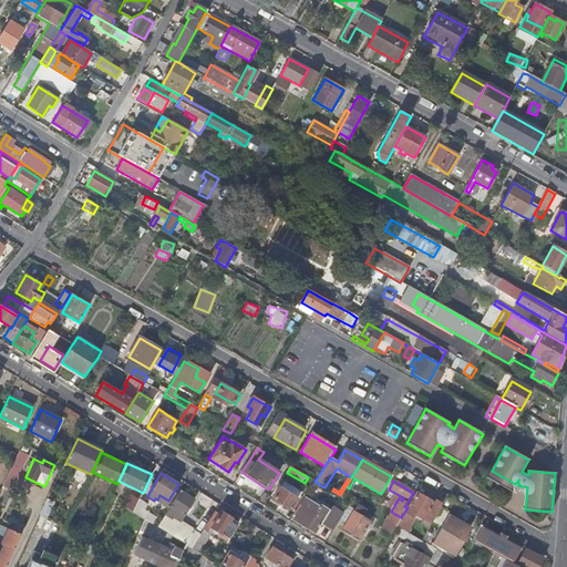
[(280,488),(274,500),(291,511),(298,500),(280,488)]
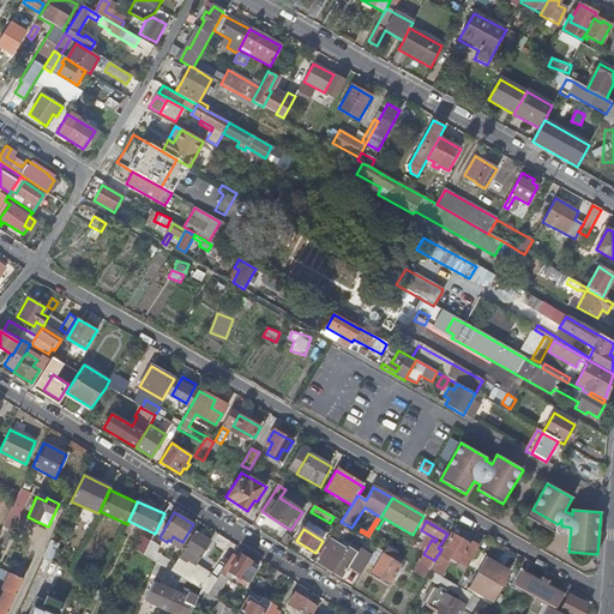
[(155,560),(163,546),(140,533),(132,548),(155,560)]
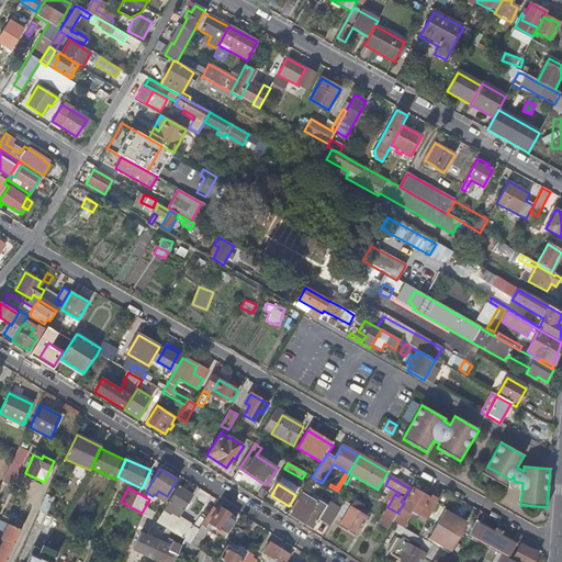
[(165,509),(157,521),(182,537),(190,525),(179,518),(192,496),(178,487),(168,503),(165,509)]
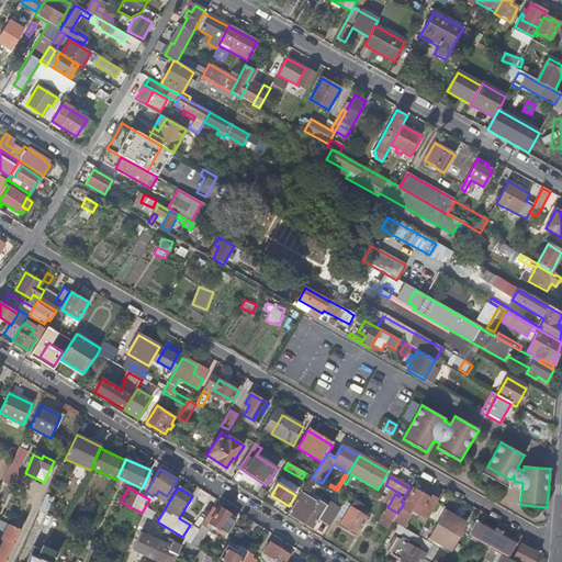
[(413,489),(406,499),(415,504),(413,507),(417,509),(419,507),(424,509),(430,499),(413,489)]
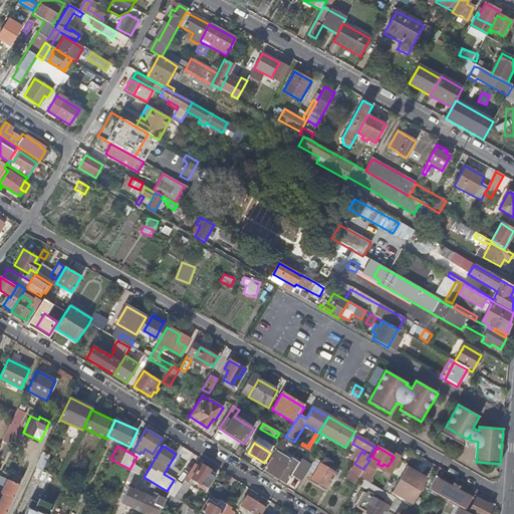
[(37,464),(42,468),(50,455),(44,452),(37,464)]
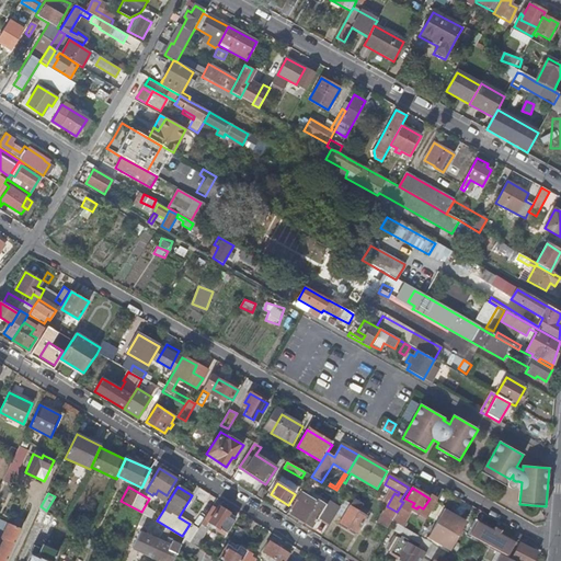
[(384,504),(387,506),(392,496),(389,494),(384,504)]
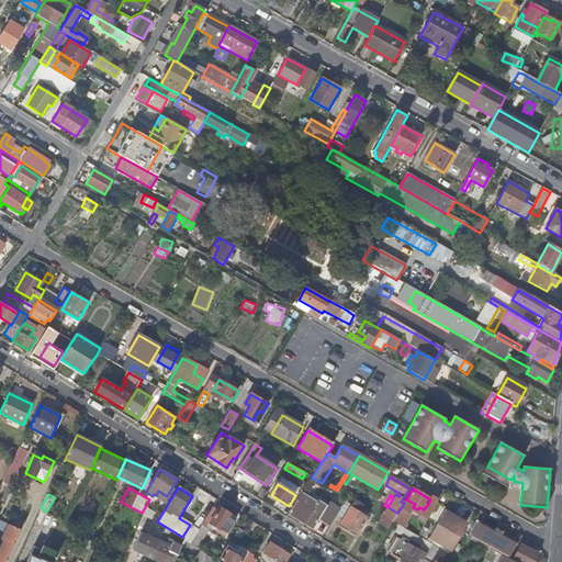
[(351,506),(345,502),(337,515),(344,519),(340,525),(357,535),(367,518),(357,513),(358,509),(355,507),(353,510),(350,508),(351,506)]
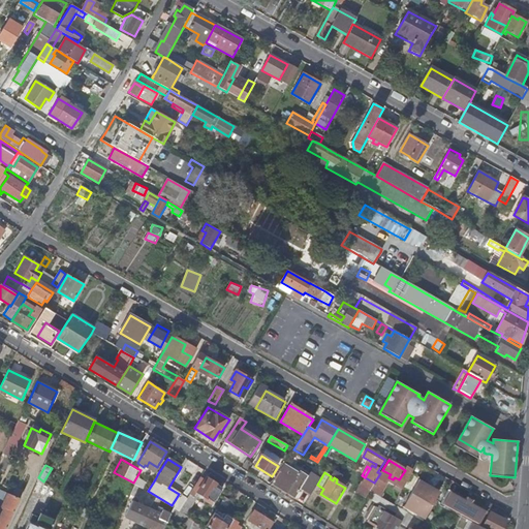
[(297,496),(308,478),(300,473),(294,481),(281,474),(274,486),(287,494),(289,491),(297,496)]
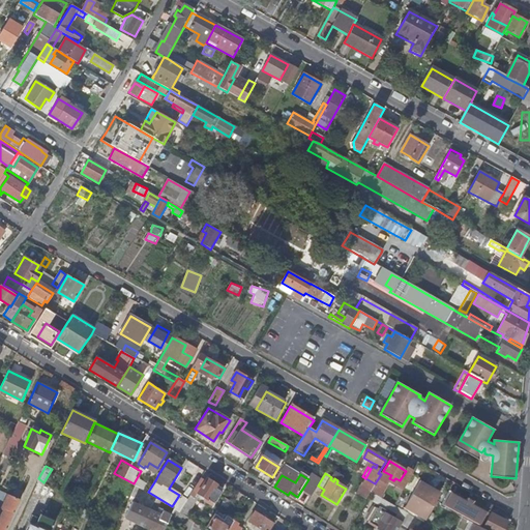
[(374,495),(376,497),(386,477),(381,474),(375,483),(370,493),(374,495)]
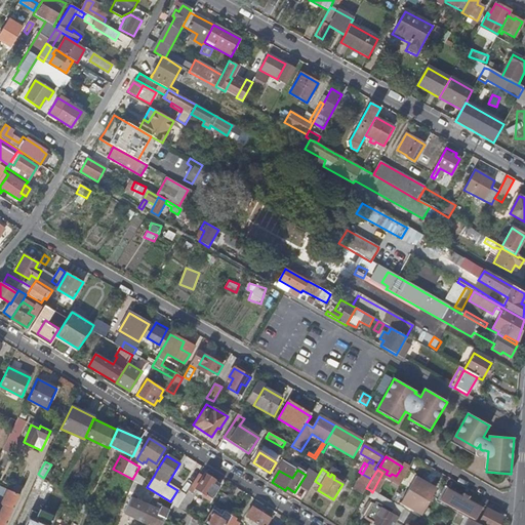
[(178,507),(186,511),(198,490),(204,494),(211,499),(212,499),(219,487),(212,483),(214,480),(204,474),(203,476),(199,473),(190,487),(186,494),(182,500),(178,507)]
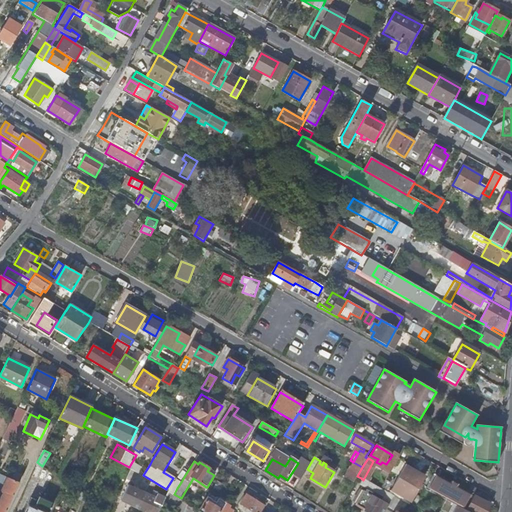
[(131,469),(143,474),(146,466),(134,462),(131,469)]
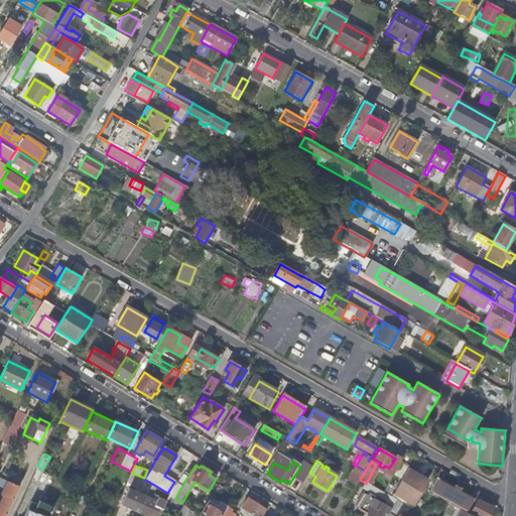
[(360,480),(365,471),(356,466),(351,475),(360,480)]
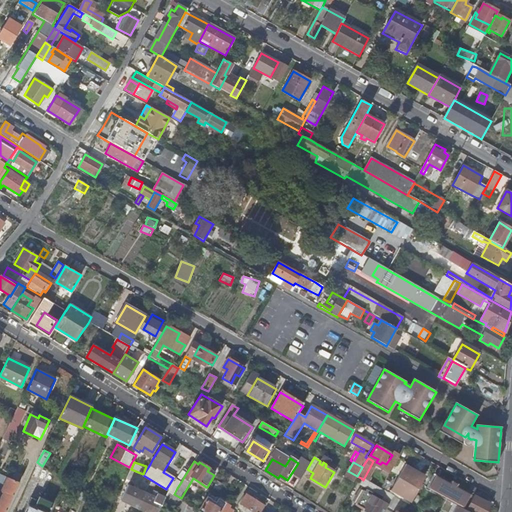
[(396,482),(401,484),(402,482),(403,480),(411,484),(403,499),(411,503),(424,479),(403,468),(396,482)]
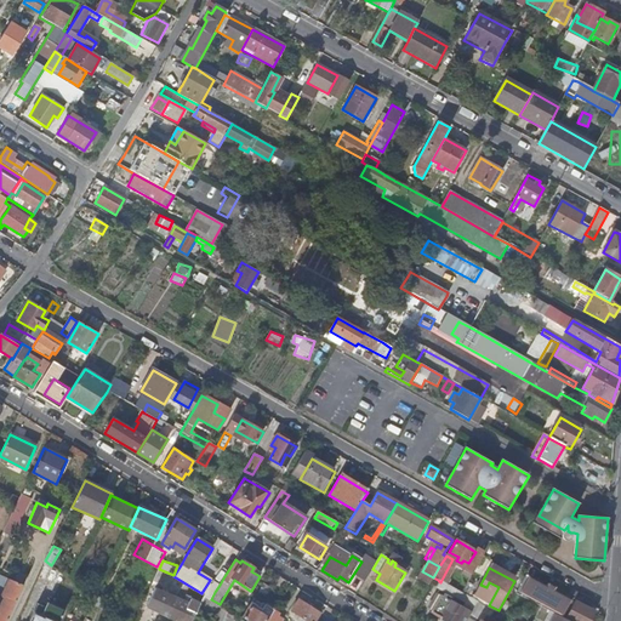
[(216,571),(210,580),(220,585),(224,576),(216,571)]
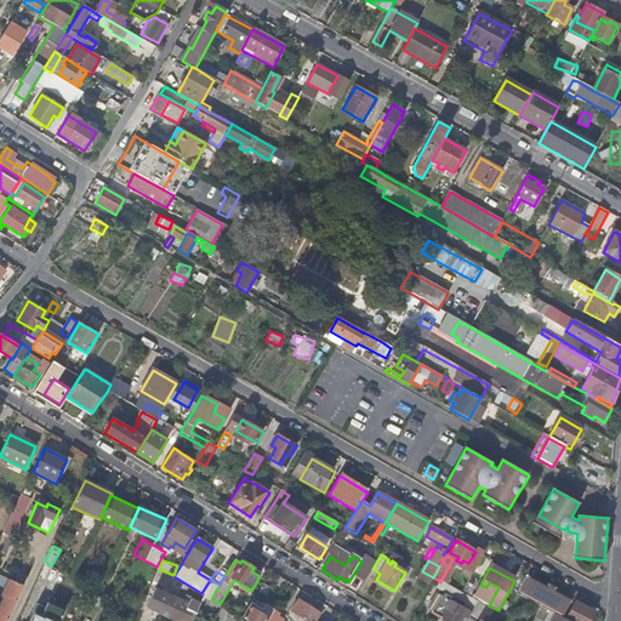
[(0,620),(5,620),(23,585),(0,574),(0,587),(4,591),(1,594),(4,599),(0,607),(0,620)]
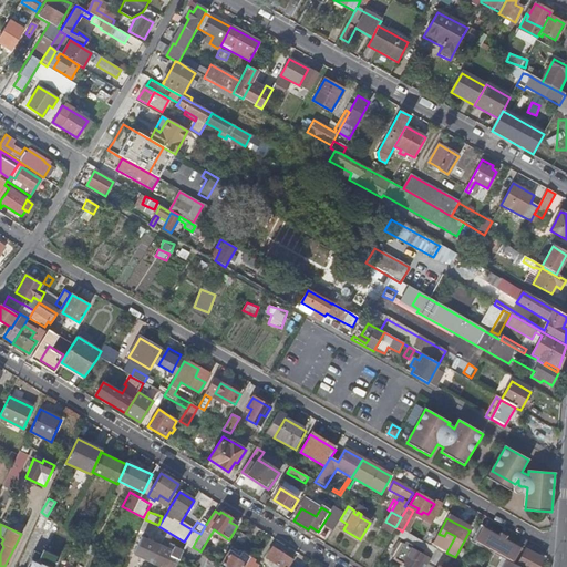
[(148,542),(161,547),(166,534),(157,528),(155,526),(148,542)]
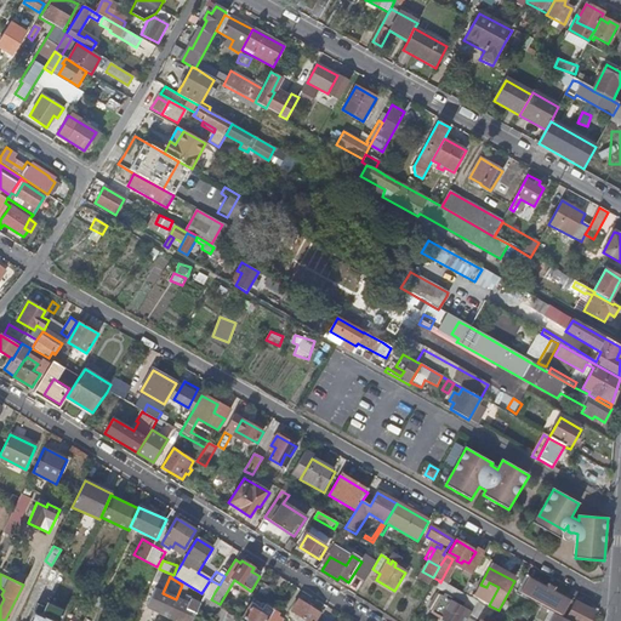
[(563,615),(571,600),(529,577),(520,592),(563,615)]
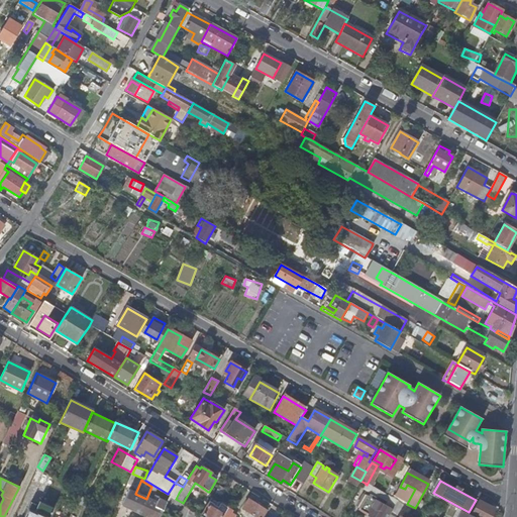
[(398,502),(384,494),(367,485),(365,483),(362,487),(395,506),(398,502)]
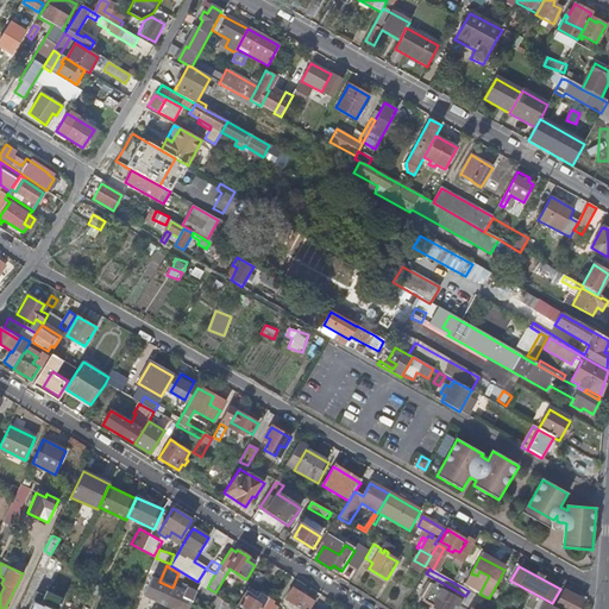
[(477,576),(473,575),(471,573),(464,585),(479,594),(489,576),(479,571),(478,573),(477,576)]
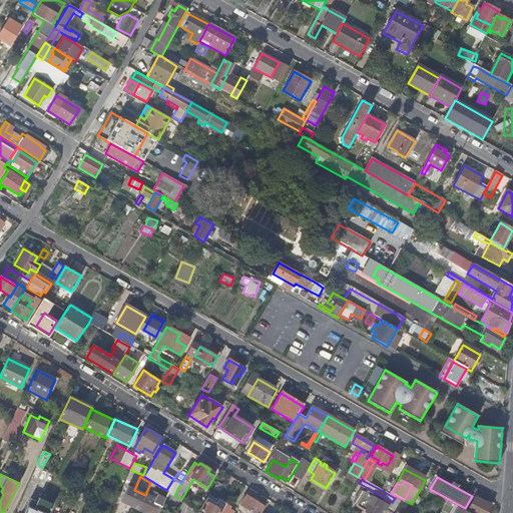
[(121,502),(138,509),(145,495),(134,490),(128,487),(121,502)]
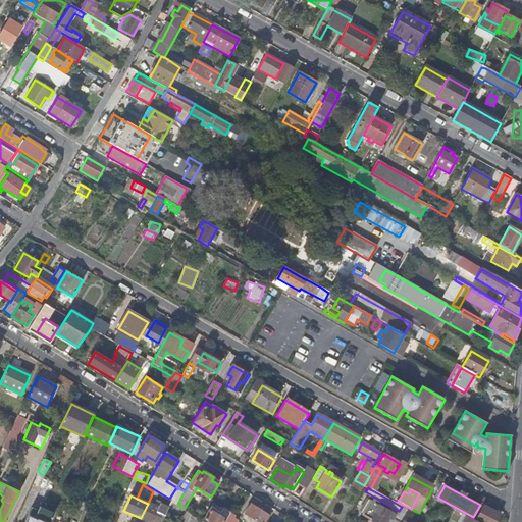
[(392,521),(395,518),(396,516),(372,503),(373,501),(369,498),(367,502),(370,503),(363,515),(374,521),(392,521)]
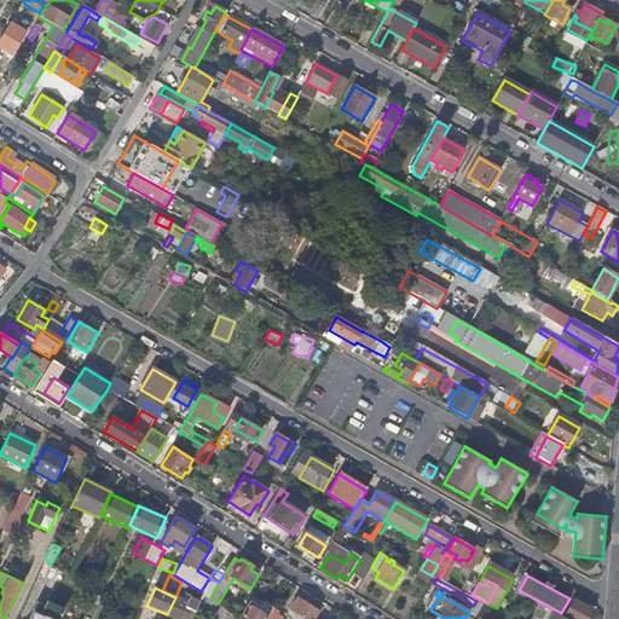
[(195,609),(212,618),(224,618),(229,611),(229,609),(218,603),(219,602),(210,597),(203,593),(202,595),(197,607),(195,609)]
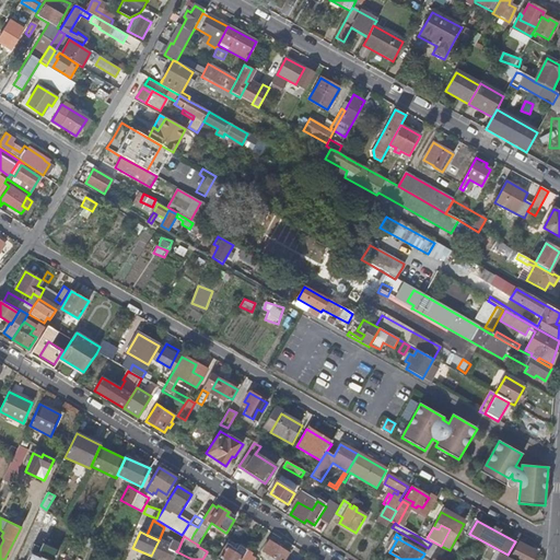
[(159,559),(172,559),(176,551),(178,549),(159,540),(151,556),(159,559)]
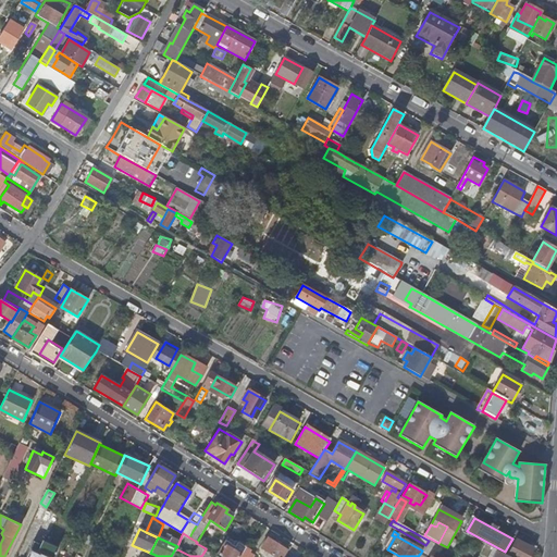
[(239,556),(281,556),(286,551),(268,539),(261,548),(269,553),(267,556),(252,556),(254,556),(249,554),(250,552),(246,548),(239,556)]
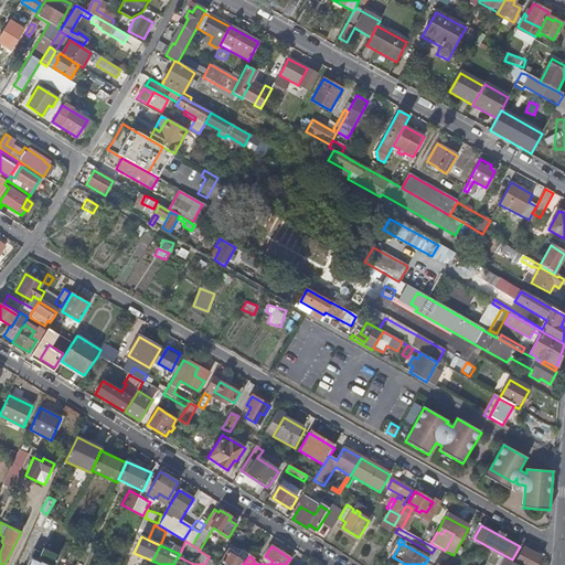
[(515,561),(514,563),(518,564),(535,564),(540,556),(522,547),(515,561)]
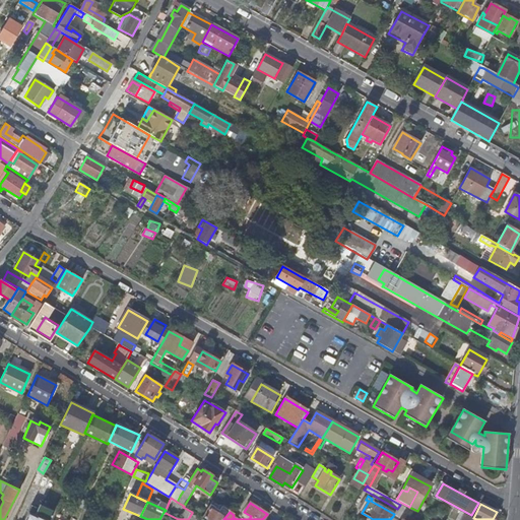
[(203,518),(206,519),(223,519),(230,512),(230,511),(220,505),(217,509),(211,505),(203,518)]
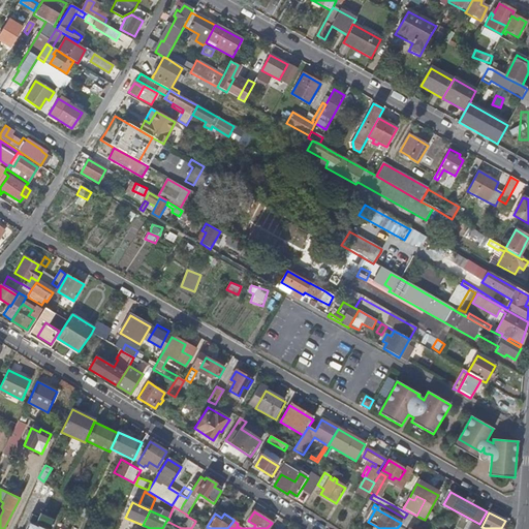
[(416,526),(419,521),(407,514),(404,518),(404,519),(416,526)]
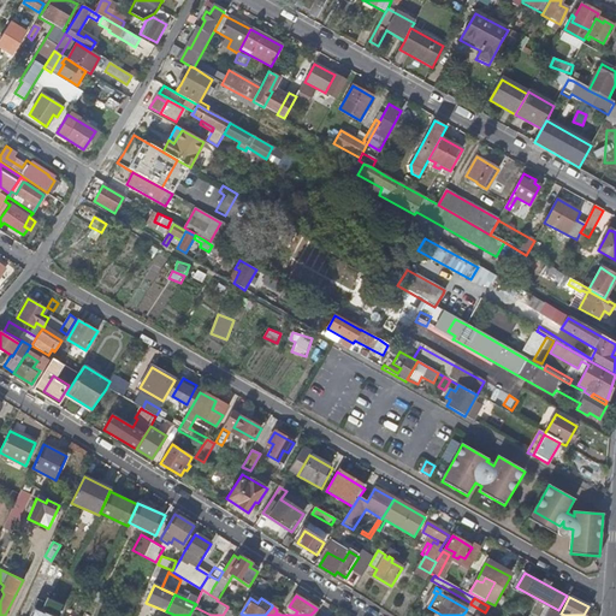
[(37,599),(35,604),(29,615),(59,615),(64,606),(49,599),(47,603),(37,599)]
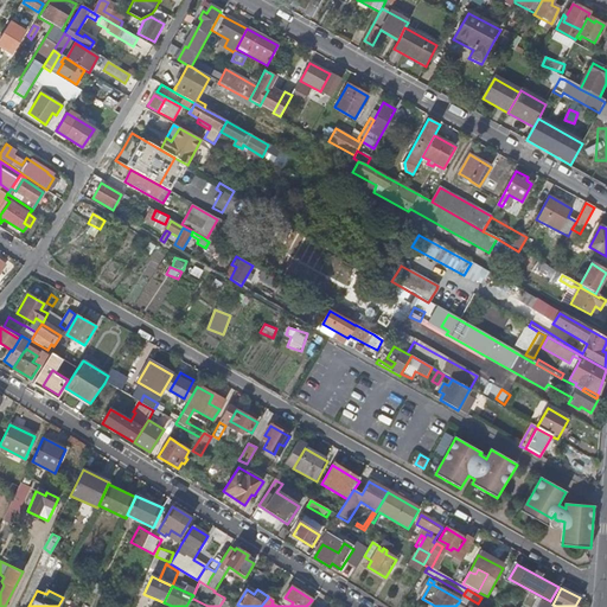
[(29,606),(34,595),(31,594),(25,606),(29,606)]
